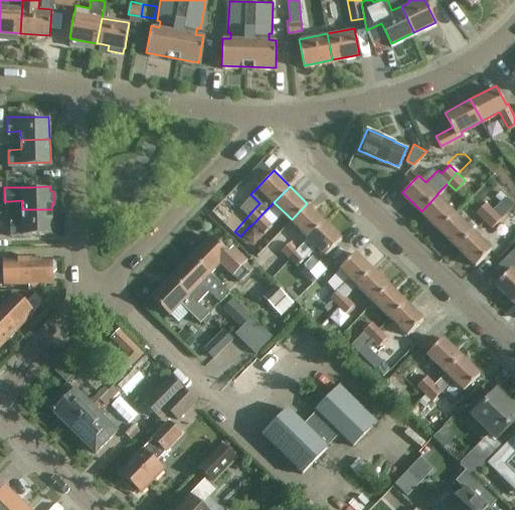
[(456,212),(438,194),(421,211),(440,228),(456,212)]
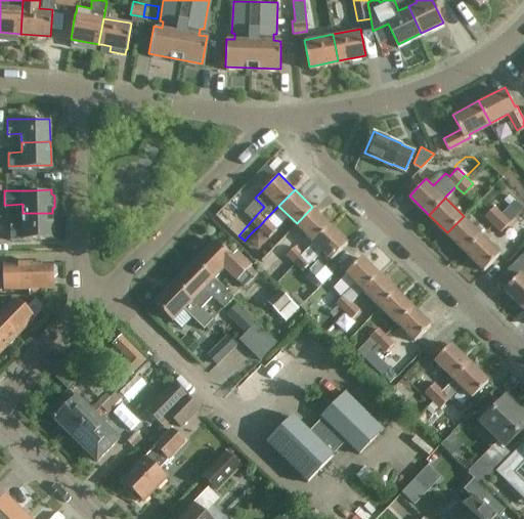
[(226,223),(242,208),(231,199),(216,214),(226,223)]
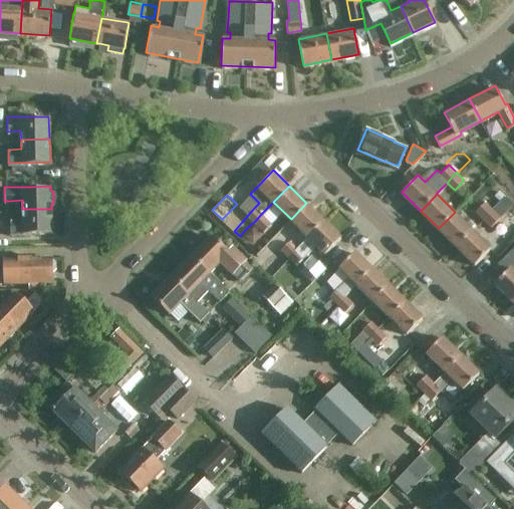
[(475,210),(483,218),(493,207),(485,200),(475,210)]
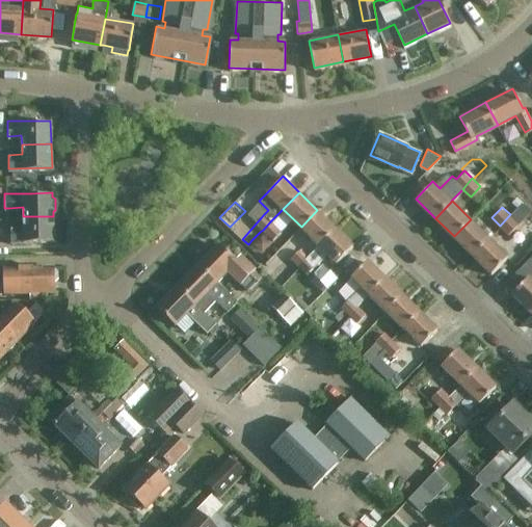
[(301,227),(311,236),(291,256),(299,264),(335,227),(317,210),(301,227)]
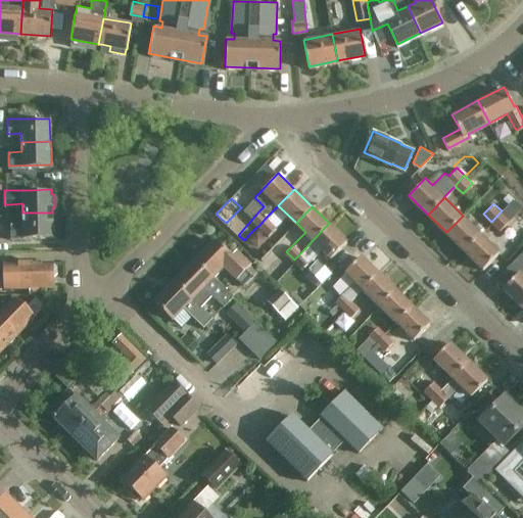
[(502,210),(491,222),(500,229),(510,219),(502,210)]
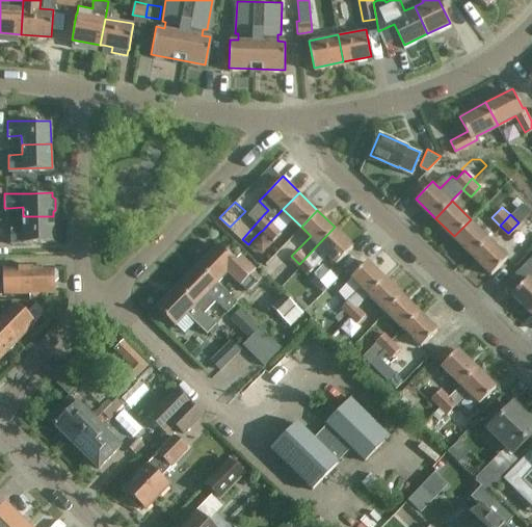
[(53,239),(53,216),(23,216),(24,227),(9,227),(10,240),(53,239)]
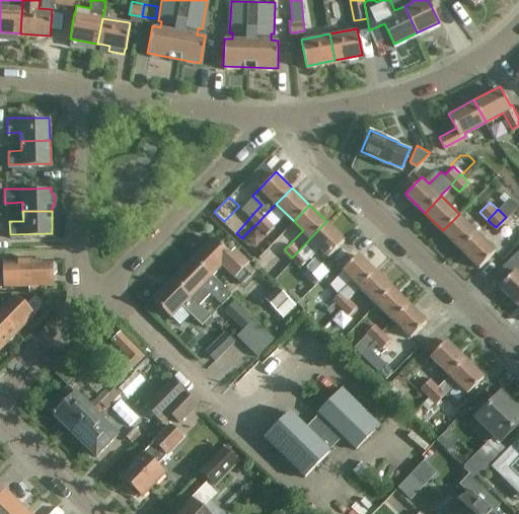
[(443,230),(461,248),(477,231),(459,214),(443,230)]
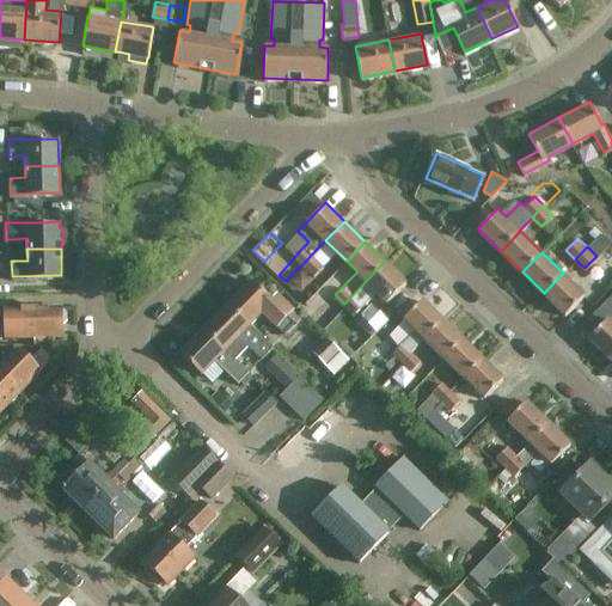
[(312,253),(303,264),(313,274),(323,264),(312,253)]
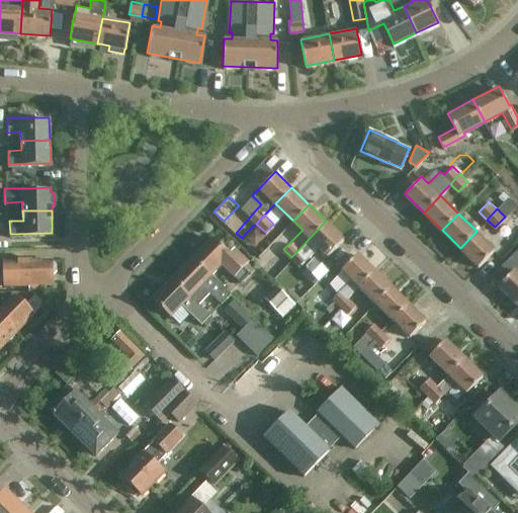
[(343,238),(326,221),(291,257),(298,264),(319,245),(328,254),(343,238)]
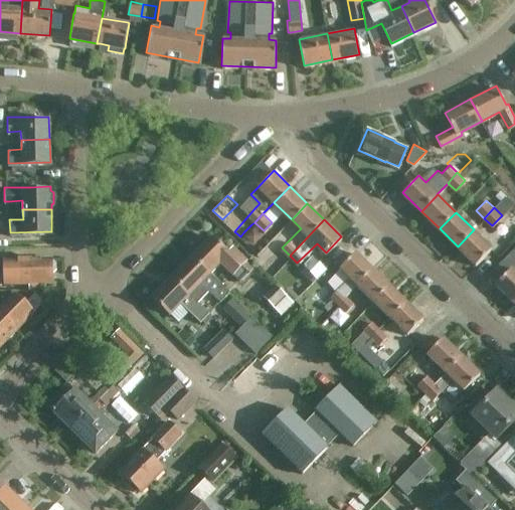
[(251,224),(243,232),(253,242),(262,234),(251,224)]
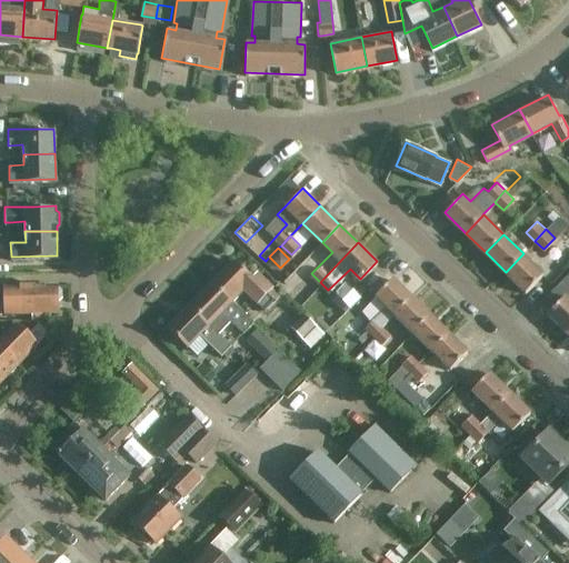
[(523,253),(506,272),(525,291),(542,272),(523,253)]
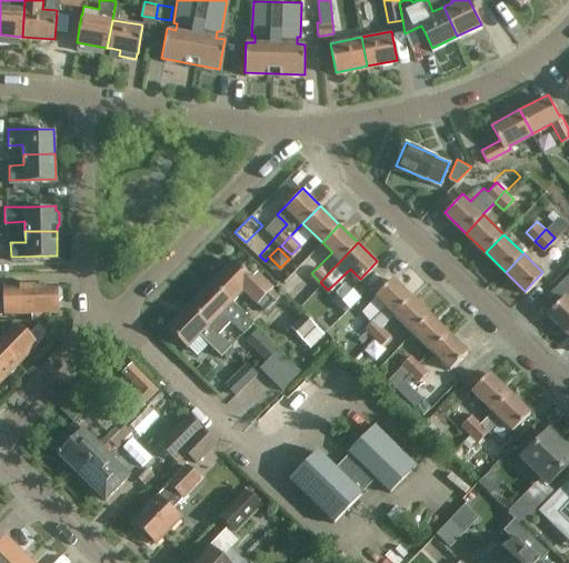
[(235,258),(212,280),(232,299),(243,288),(265,309),(279,293),(257,272),(253,277),(235,258)]
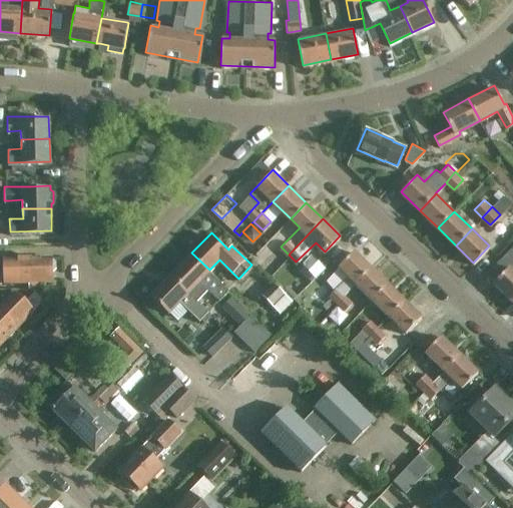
[(329,295),(336,302),(345,293),(355,282),(371,265),(355,249),(339,266),(347,274),(329,295)]
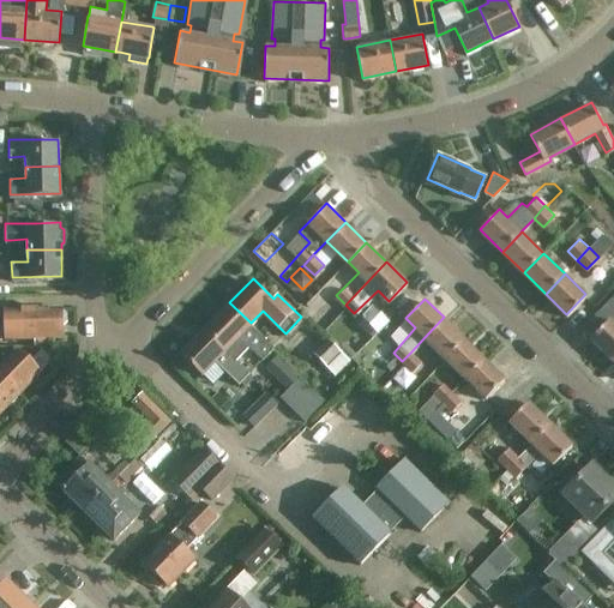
[(274,345),(251,323),(229,302),(206,326),(235,356),(248,343),(263,357),(274,345)]
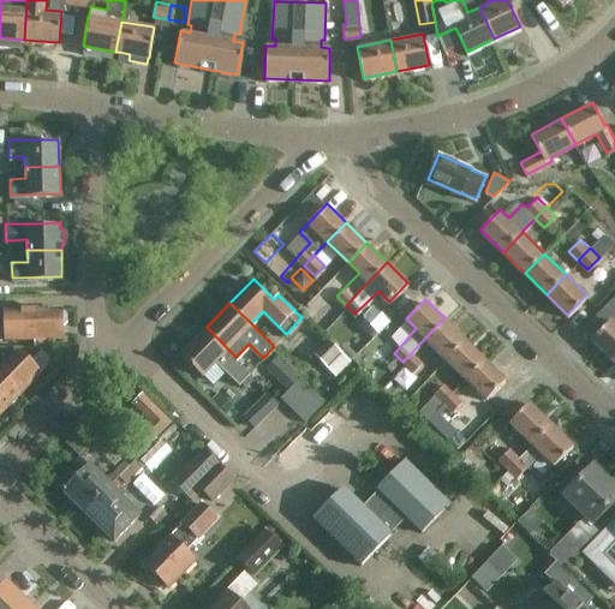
[(362,315),(377,330),(388,318),(372,303),(362,315)]
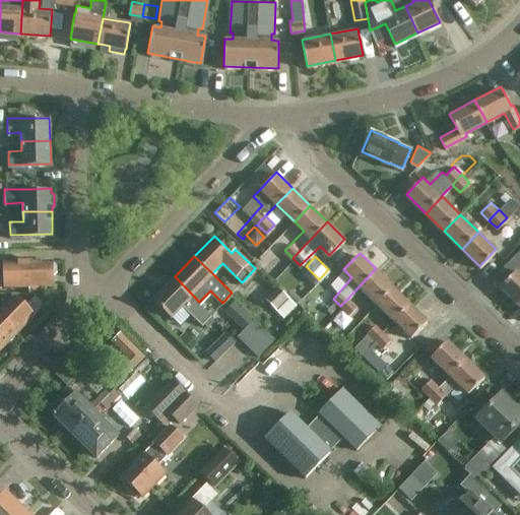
[(4,259),(4,269),(4,283),(17,283),(17,284),(54,283),(53,258),(16,259),(4,259)]
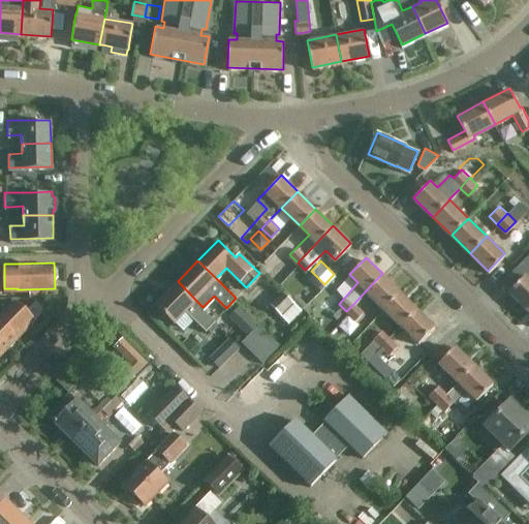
[(400,290),(382,273),(366,290),(383,307),(400,290)]
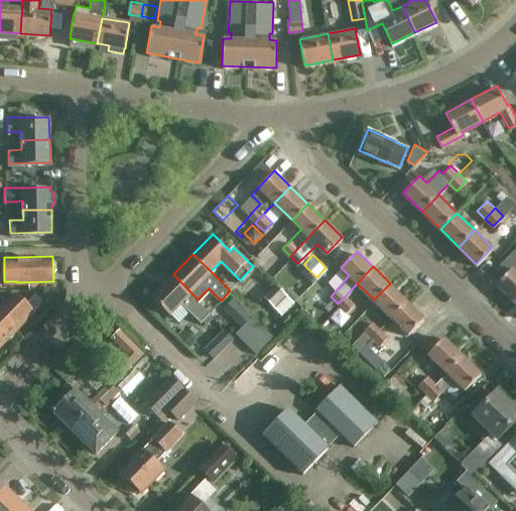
[(496,283),(514,301),(515,298),(515,271),(512,267),(496,283)]
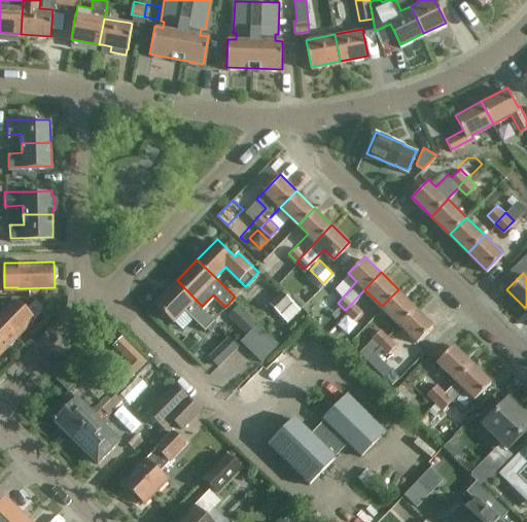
[(202,306),(177,280),(155,303),(173,320),(185,308),(206,326),(214,317),(202,306)]
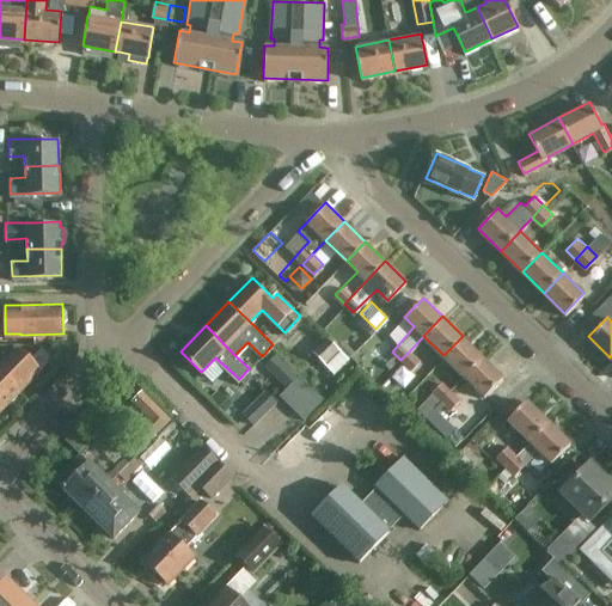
[(348,359),(338,349),(325,336),(312,350),(335,372),(348,359)]
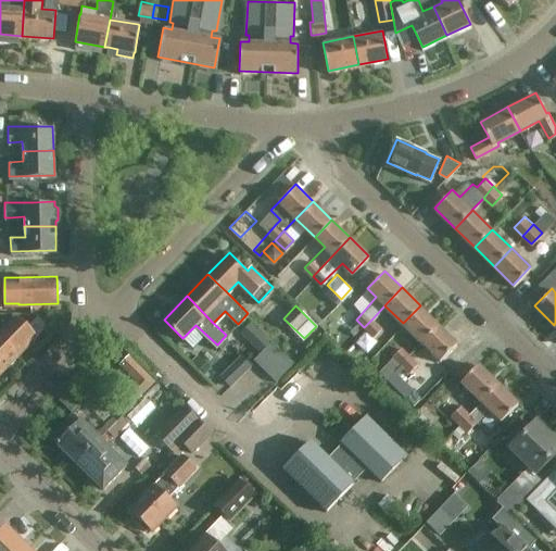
[(420,305),(403,323),(420,340),(438,323),(420,305)]
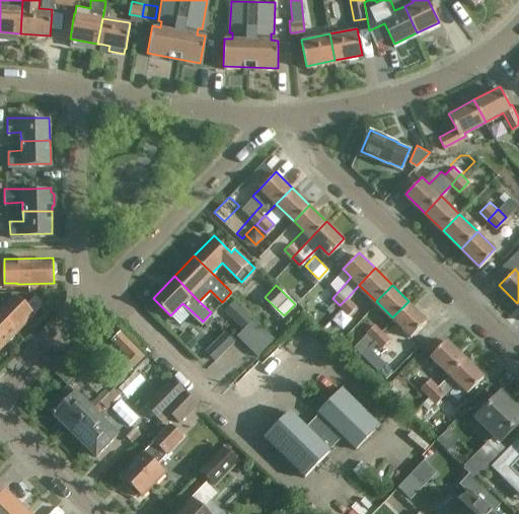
[(0,346),(44,301),(35,293),(24,304),(15,295),(0,310),(0,346)]
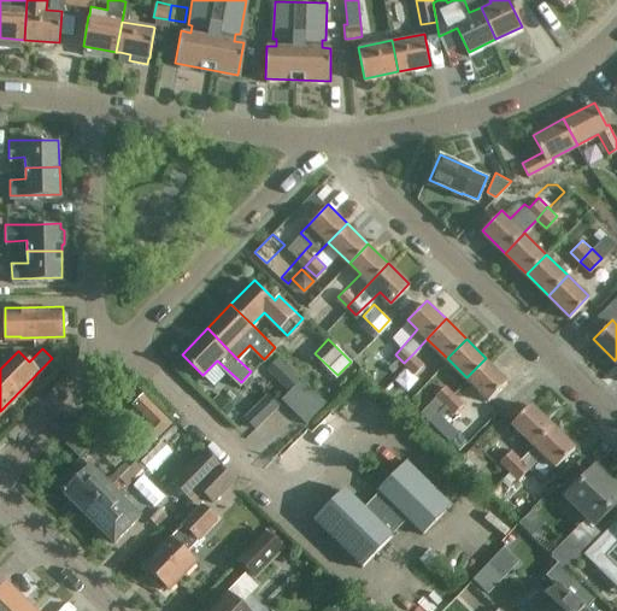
[(424,362),(415,352),(404,363),(413,372),(424,362)]
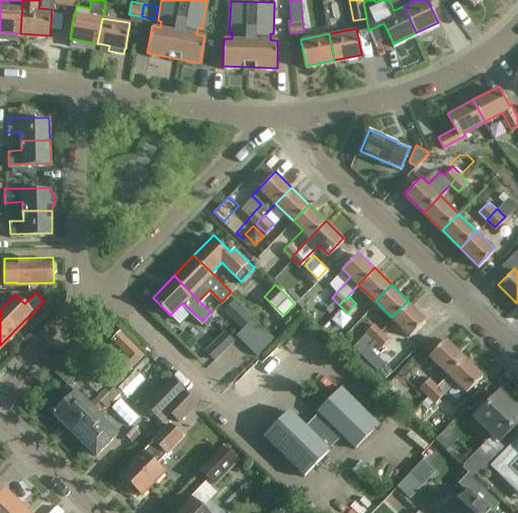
[(249,315),(235,301),(227,310),(241,324),(249,315)]
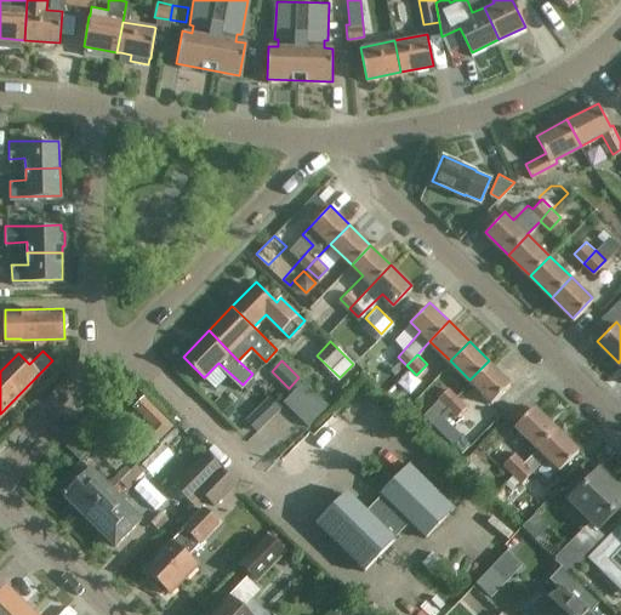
[(511,381),(489,360),(469,380),(491,402),(511,381)]
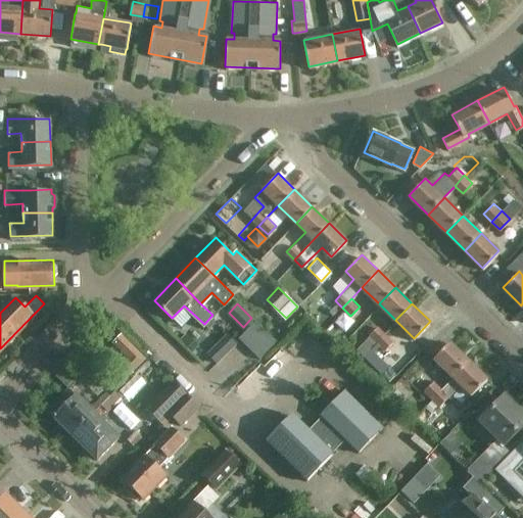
[(364,355),(377,341),(386,333),(378,324),(357,347),(364,355)]
